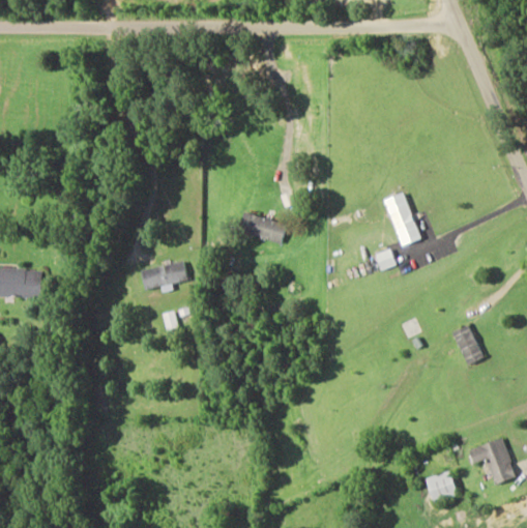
[(420,239),(404,193),(384,200),(401,246),(420,239)]
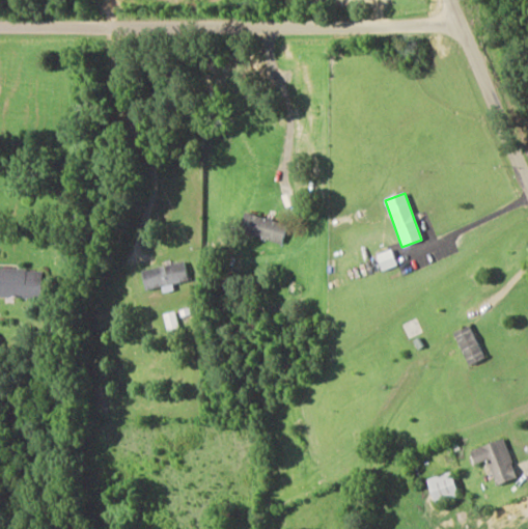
[(240,231),(280,246),(287,227),(247,212),(240,231)]
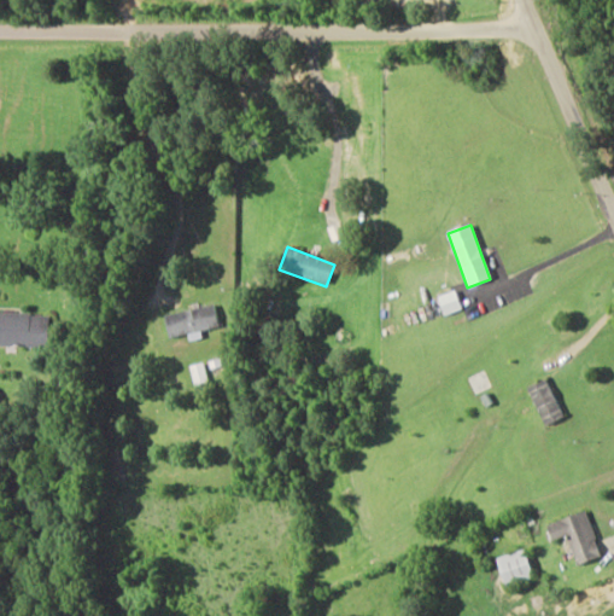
[(462,311),(456,291),(438,297),(444,317),(462,311)]
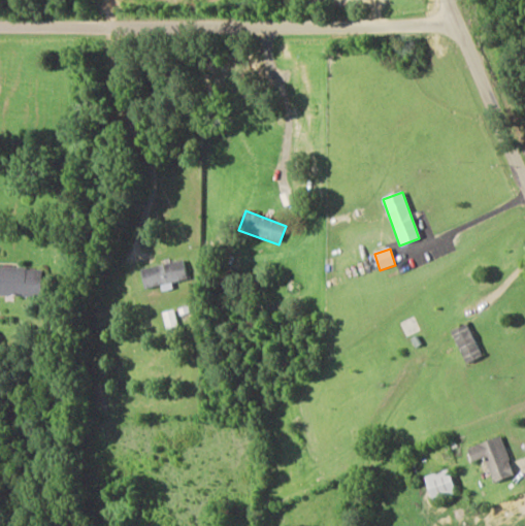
[(187,281),(185,262),(141,268),(144,291),(171,287),(170,283),(187,281)]
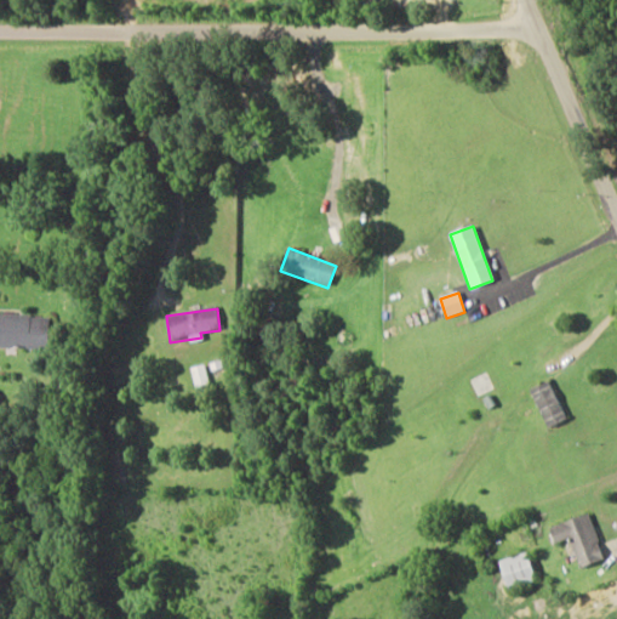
[(0,348),(50,350),(50,317),(0,316),(0,348)]
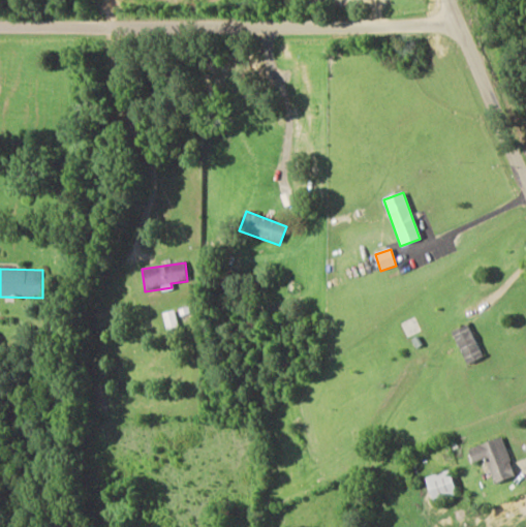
[(178,328),(174,311),(162,314),(167,331),(178,328)]
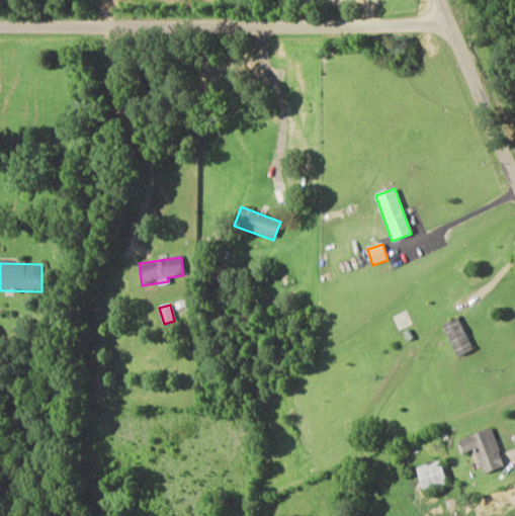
[(457,358),(474,350),(457,318),(441,326),(457,358)]
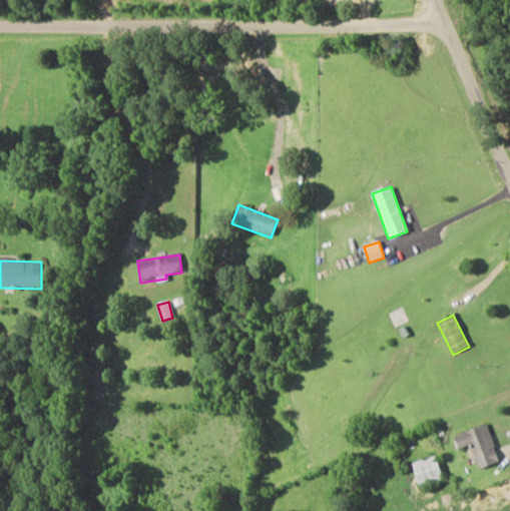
[(495,461),(481,425),(451,437),(455,448),(466,444),(476,469),(495,461)]
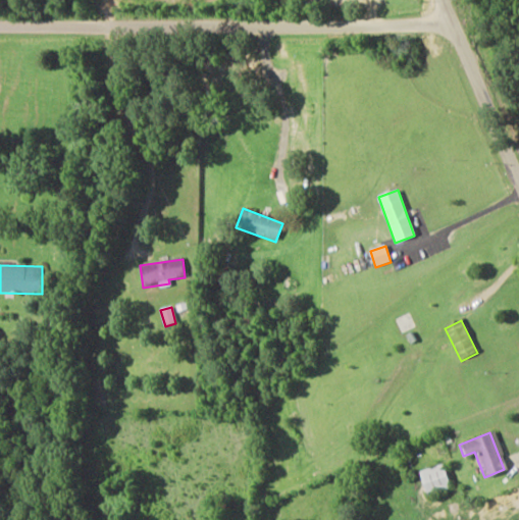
[(416,472),(425,496),(448,487),(438,463),(416,472)]
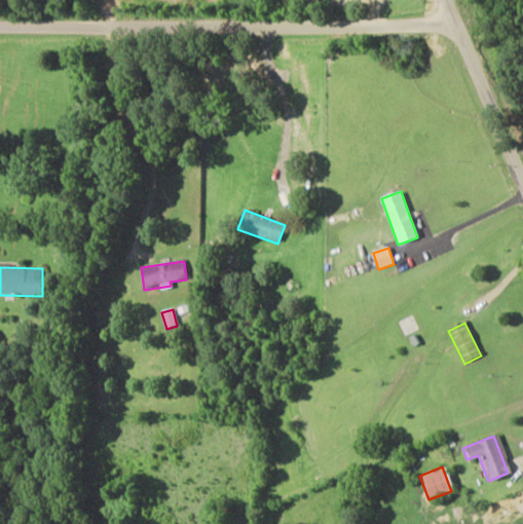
All buildings are outlined.
